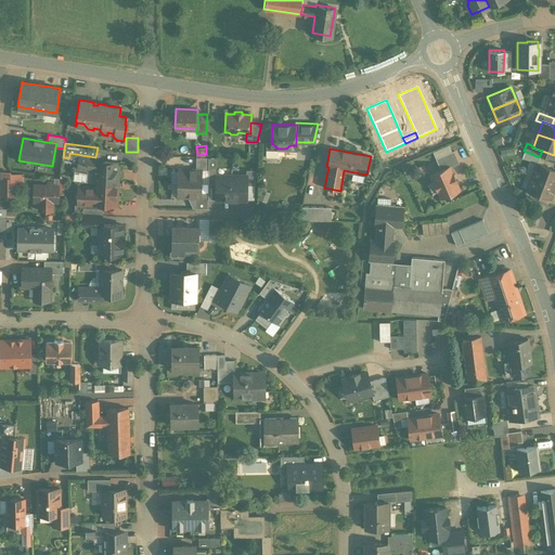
[(453,150),(435,158),(440,169),(449,165),(450,166),(459,162),(453,150)]
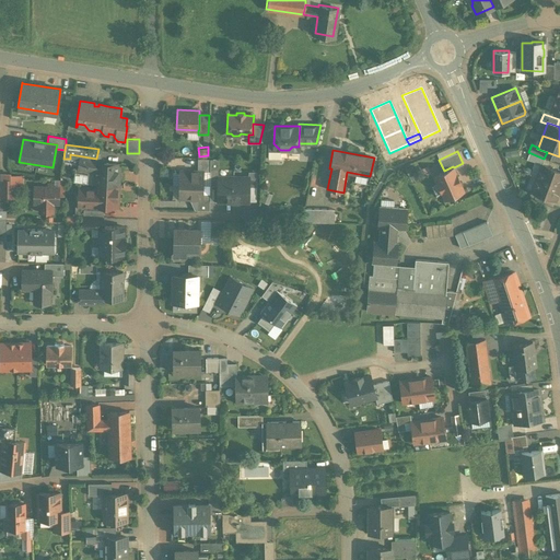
[(96,159),(70,154),(70,159),(69,168),(84,171),(84,174),(96,174),(96,163),(96,159)]
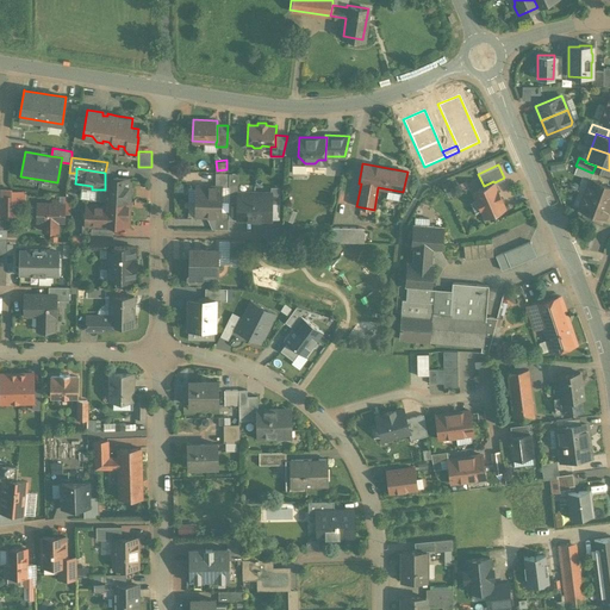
[(229,173),(215,173),(215,186),(222,186),(221,187),(229,187),(229,186),(229,173)]
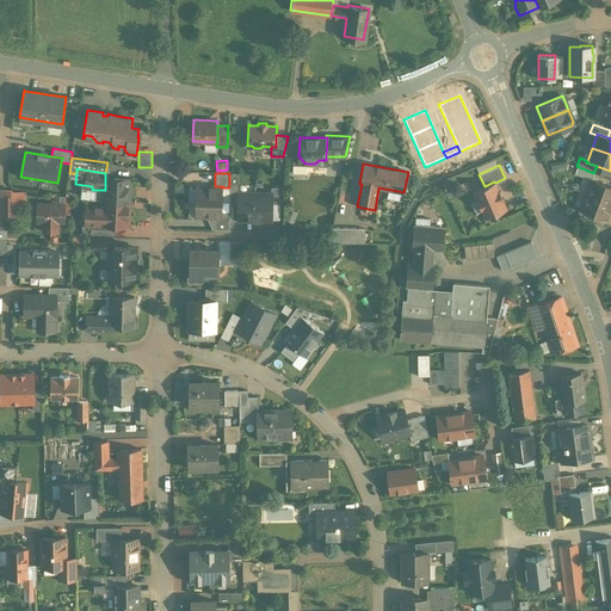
[(128,179),(105,178),(105,190),(105,191),(104,202),(128,202),(129,179),(128,179)]
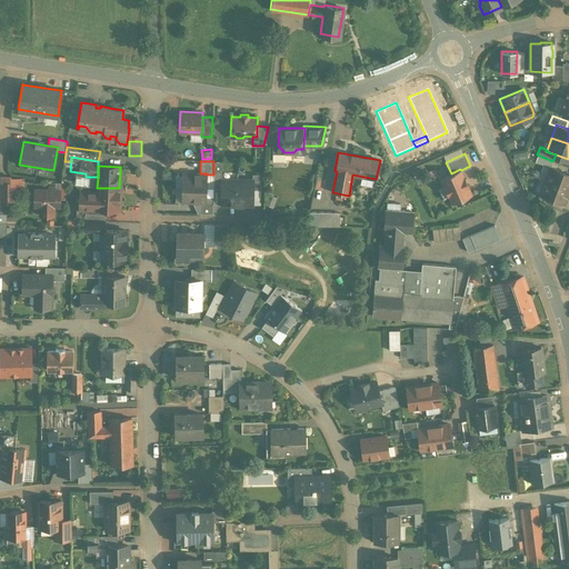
[(568,188),(568,173),(550,167),(545,180),(568,189),(568,188)]
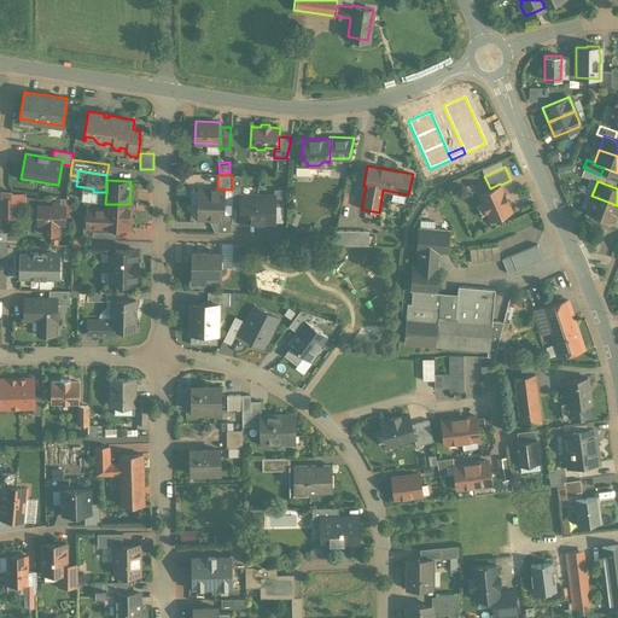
[(490,188),(478,193),(490,220),(512,210),(501,185),(500,184),(490,188)]
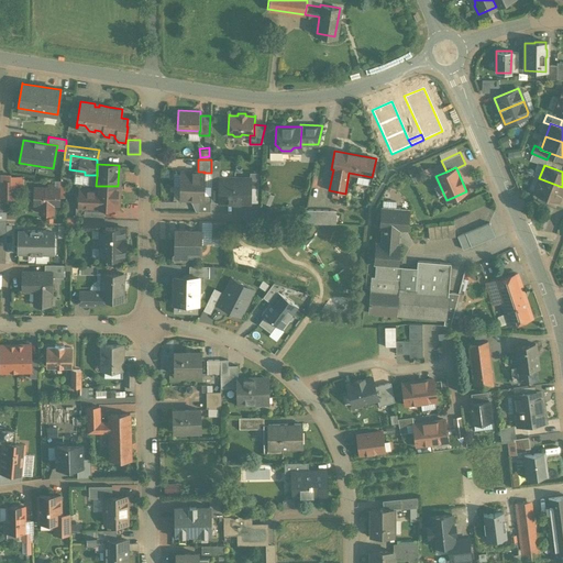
[(198,172),(179,170),(179,186),(203,186),(203,173),(205,172),(198,172)]
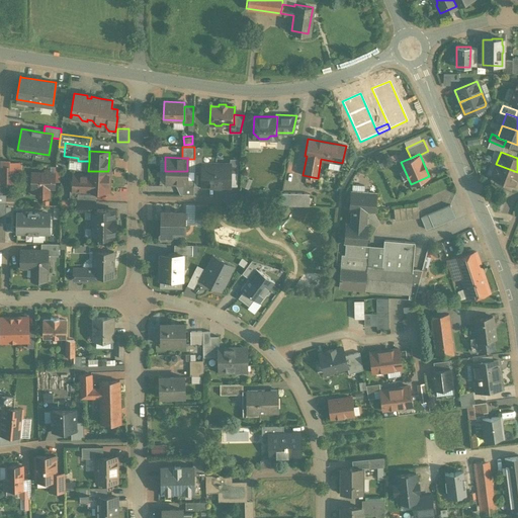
[(238,158),(230,158),(230,164),(230,172),(238,172),(238,158)]
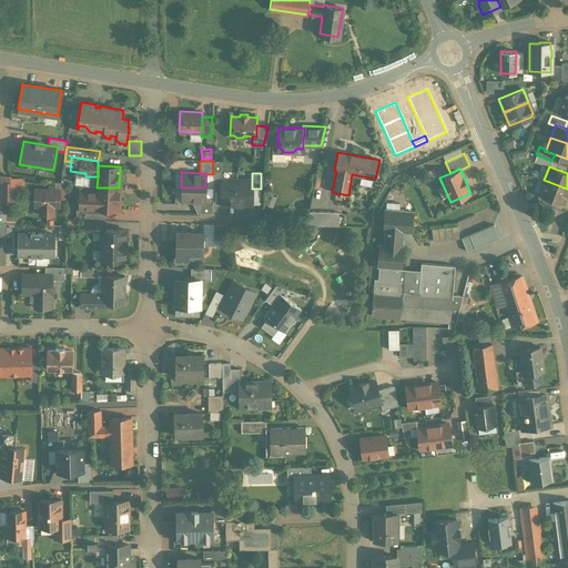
[(236,179),(221,179),(221,188),(221,203),(236,203),(236,179)]
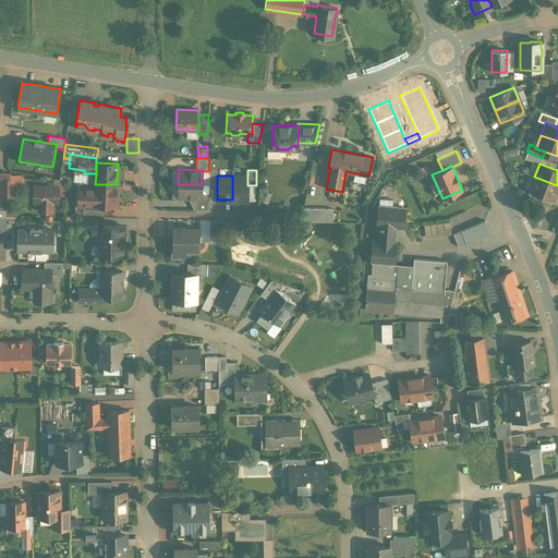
[(247,177),(232,176),(232,199),(247,201),(247,185),(247,177)]
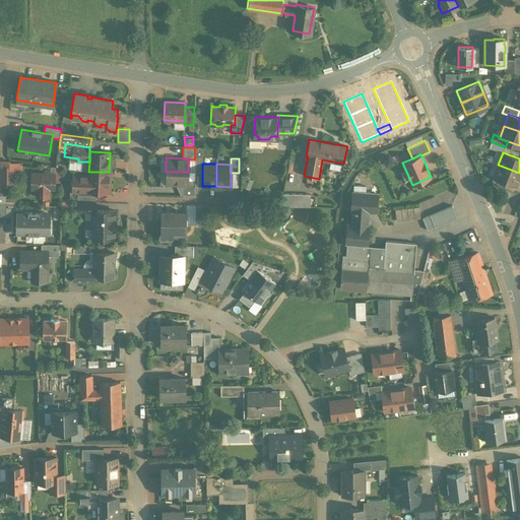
[(519,173),(498,165),(494,177),(515,185),(519,173)]
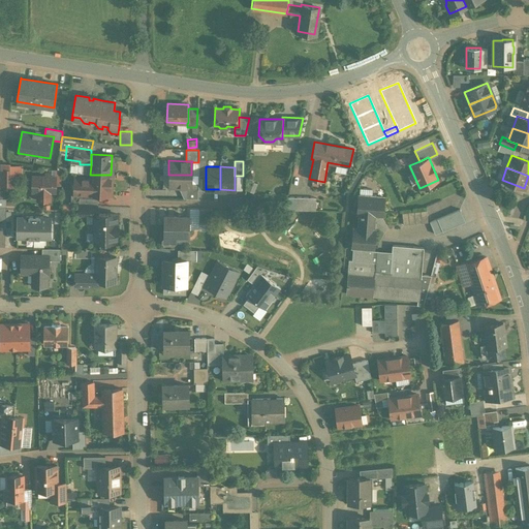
[(9,170),(0,169),(0,188),(9,188),(9,170)]
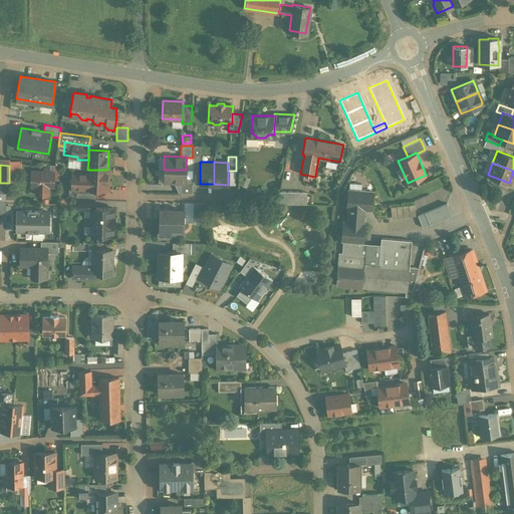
[(107,170),(87,170),(87,177),(87,189),(107,190),(107,170)]
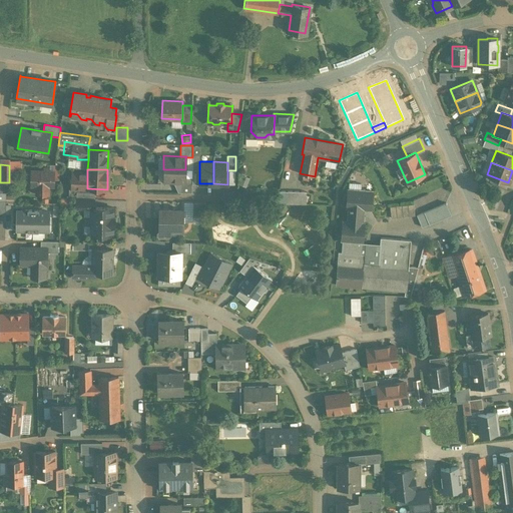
[(185,169),(163,169),(163,182),(179,182),(185,182),(185,176),(185,169)]
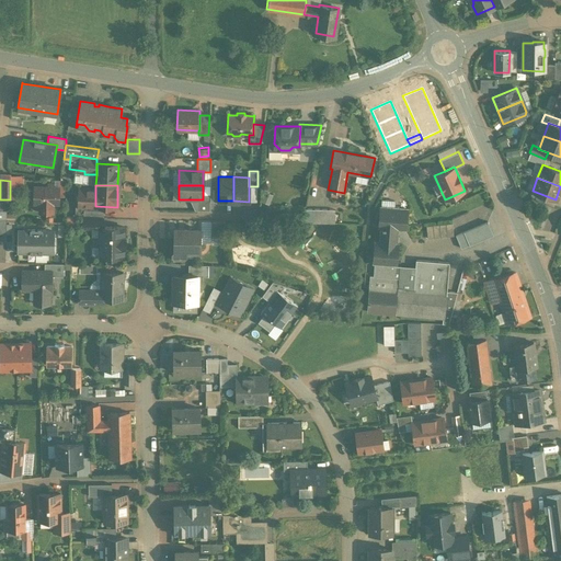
[(58,187),(34,186),(34,203),(42,203),(42,206),(50,206),(50,203),(58,203),(58,187)]
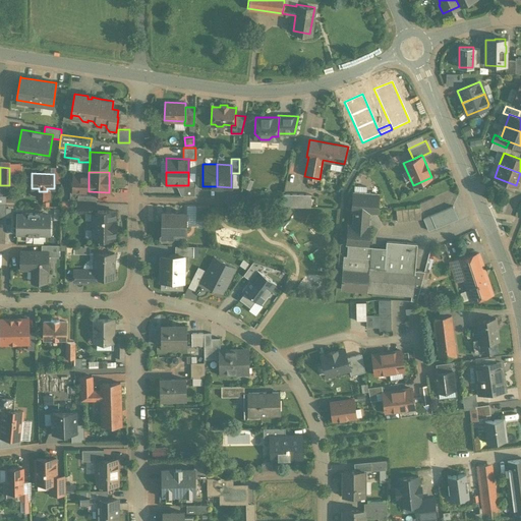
[(89,191),(89,179),(73,179),(72,190),(89,191)]
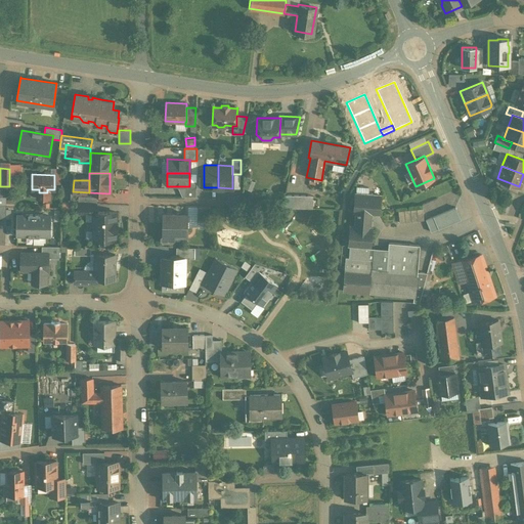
[(195,180),(189,180),(189,186),(183,186),(183,197),(195,197),(195,180)]
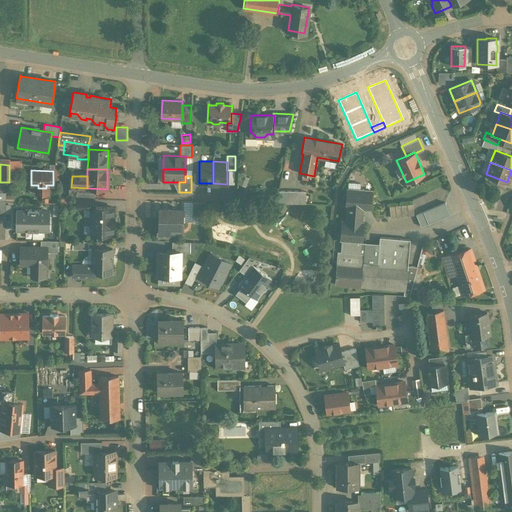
[(371,190),(346,189),(345,207),(347,207),(347,220),(361,222),(362,208),(370,209),(371,190)]
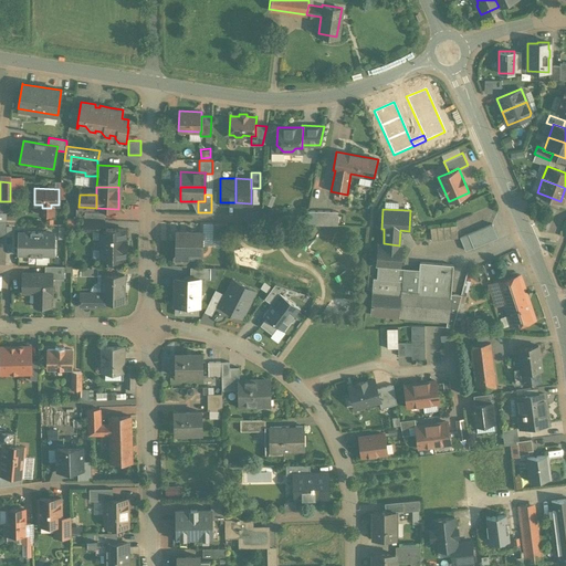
[(337,211),(307,210),(307,224),(337,224),(337,211)]
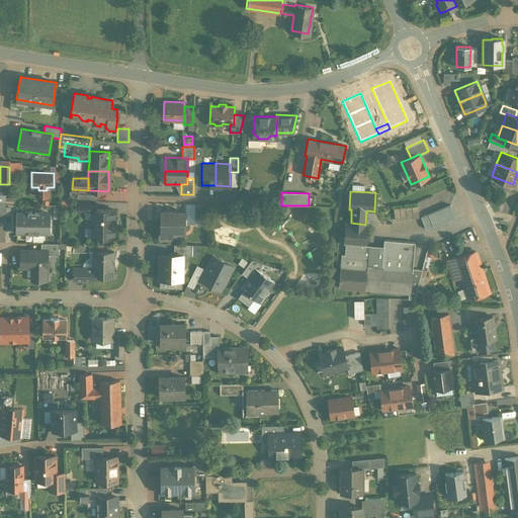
[(61,198),(61,206),(70,207),(70,198),(61,198)]
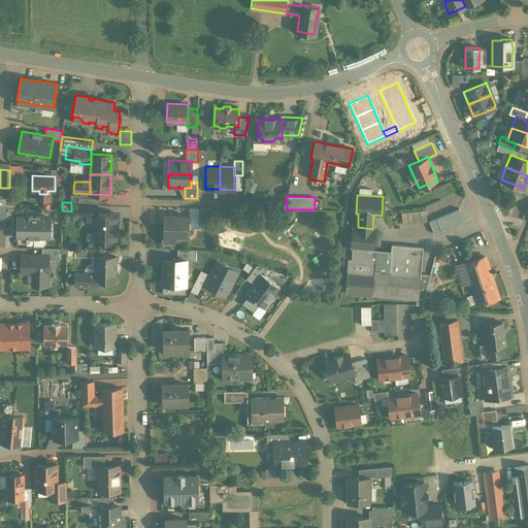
[(97,204),(78,203),(77,213),(89,213),(94,213),(96,213),(97,204)]
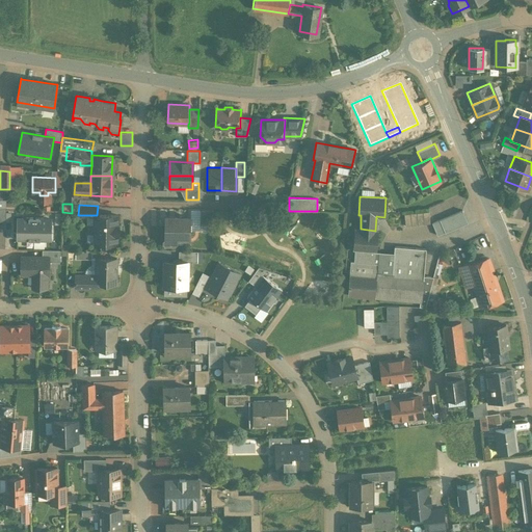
[(213,210),(201,210),(200,223),(212,223),(213,210)]
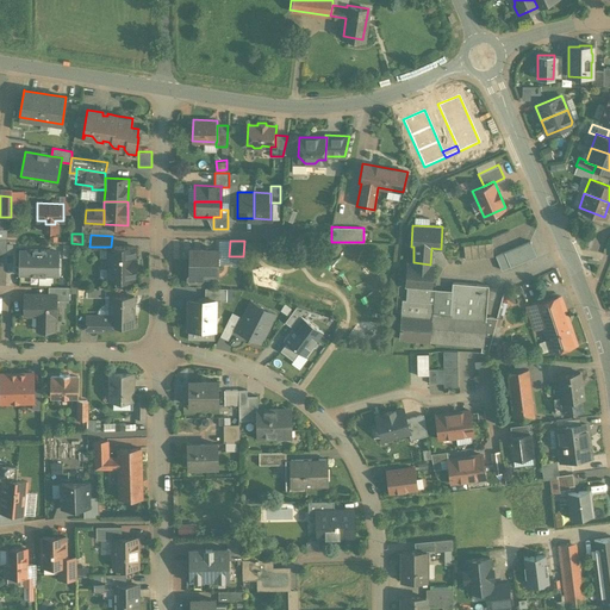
[(530,241),(504,251),(510,266),(536,255),(530,241)]
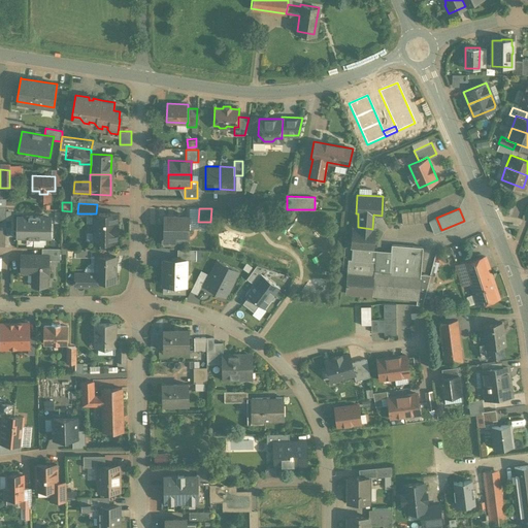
[(425,209),(400,212),(402,224),(426,222),(425,209)]
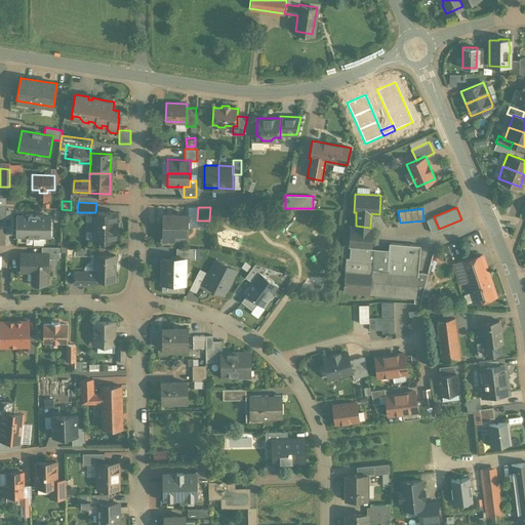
[(95,212),(93,212),(93,231),(92,239),(92,240),(115,240),(116,212),(95,212)]
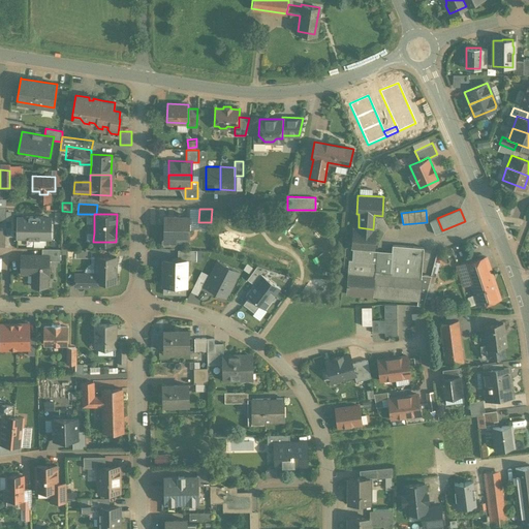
[(25,218),(17,218),(16,239),(34,239),(34,216),(25,215),(25,218)]
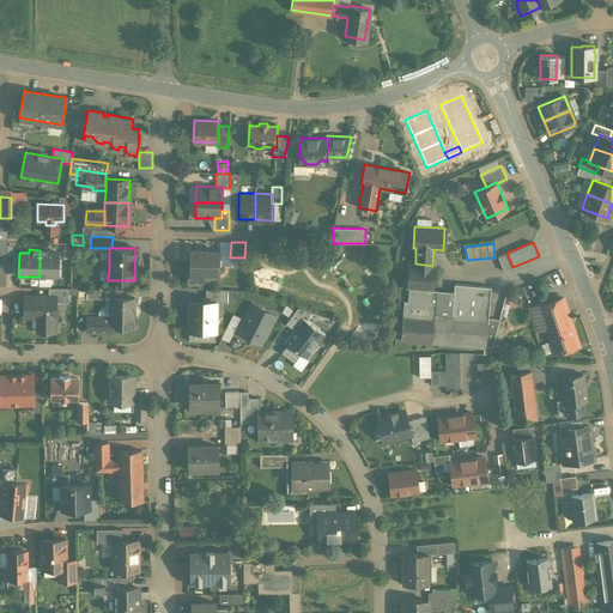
[(49,250),(40,250),(40,277),(59,277),(60,253),(49,253),(49,250)]
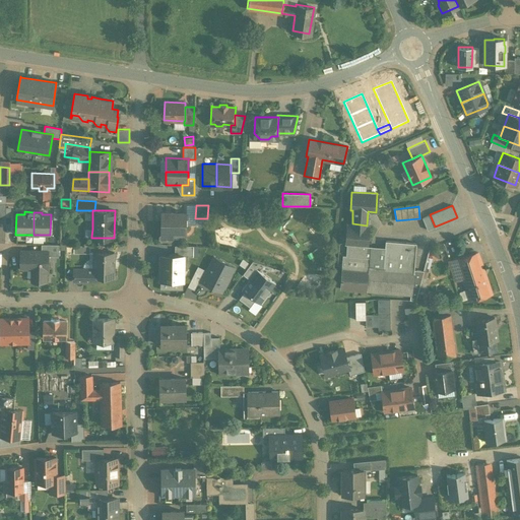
[(186,212),(161,212),(160,233),(173,233),(186,233),(186,212)]
